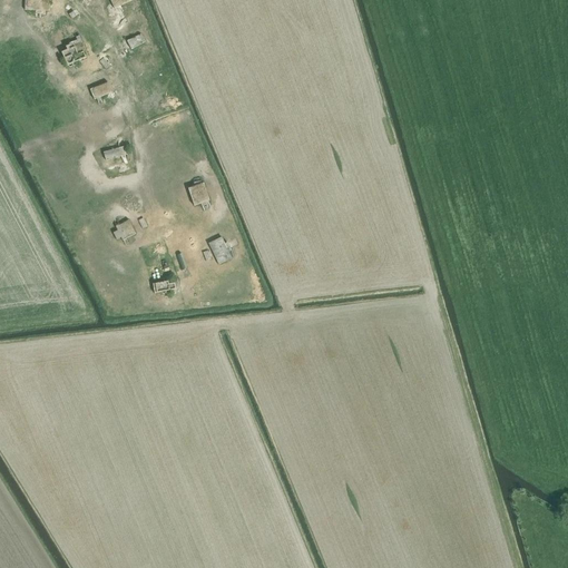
[(23,0),(23,10),(35,11),(38,17),(43,15),(42,13),(48,13),(48,11),(50,11),(50,0),(23,0)]
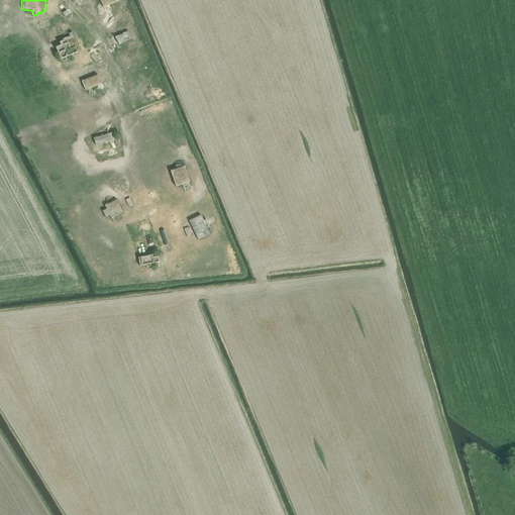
[(70,8),(64,11),(68,16),(73,13),(70,8)]
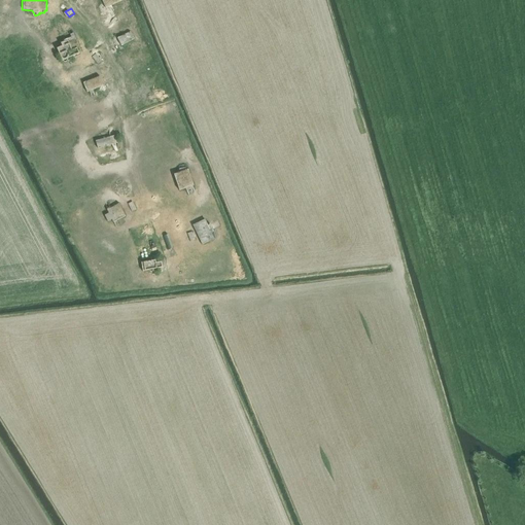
[(133,30),(117,37),(120,46),(137,39),(133,30)]
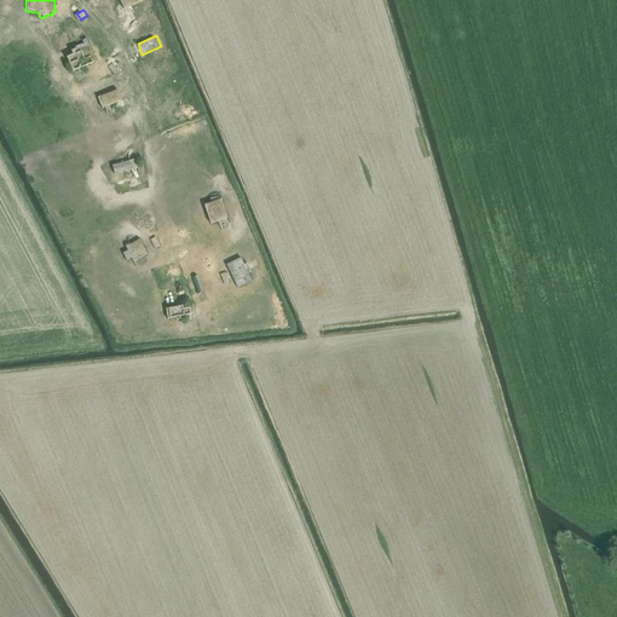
[(73,52),(65,56),(71,69),(96,59),(87,41),(70,48),(73,52)]
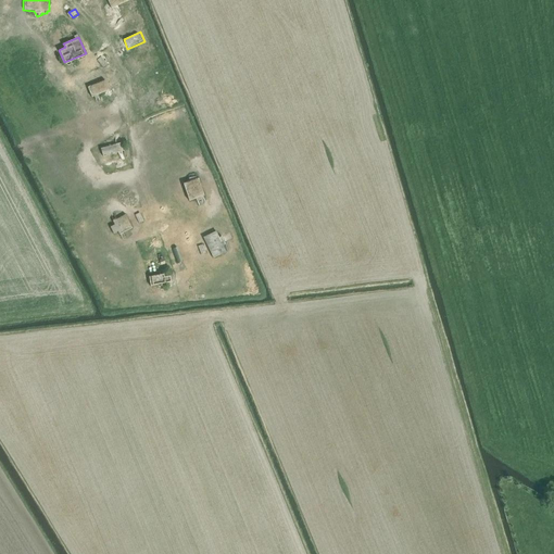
[(103,55),(99,59),(103,66),(109,64),(103,55)]
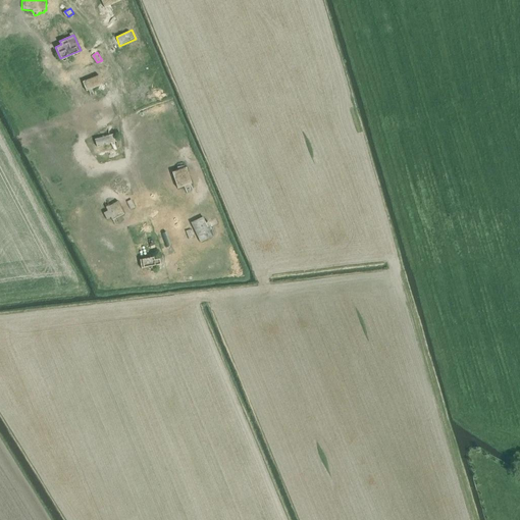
[(100,73),(80,82),(84,92),(89,90),(91,95),(94,93),(93,89),(104,84),(100,73)]
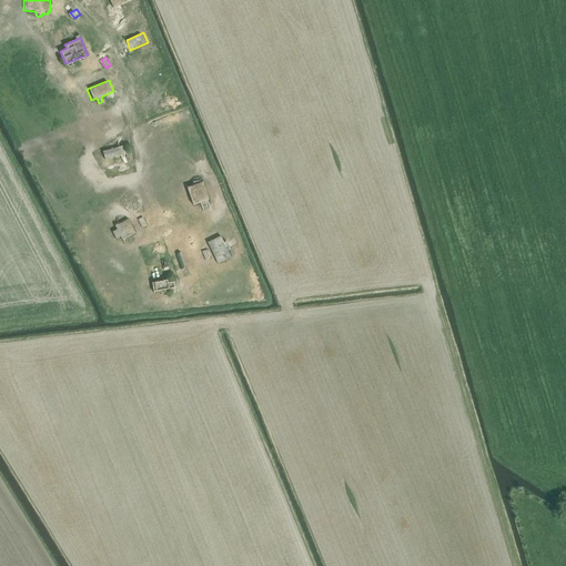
[(124,144),(102,150),(105,162),(128,157),(124,144)]
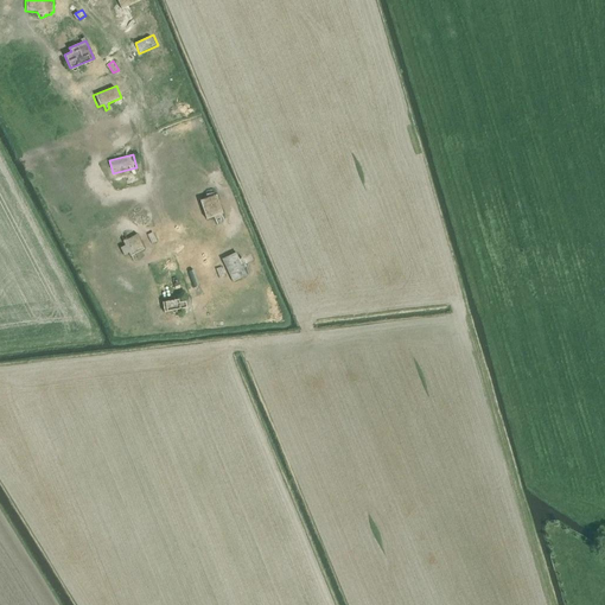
[(208,217),(214,215),(217,218),(218,218),(216,216),(222,215),(223,217),(224,216),(222,212),(223,211),(217,193),(215,195),(215,190),(214,190),(214,192),(209,193),(209,191),(208,192),(208,197),(201,199),(208,217)]
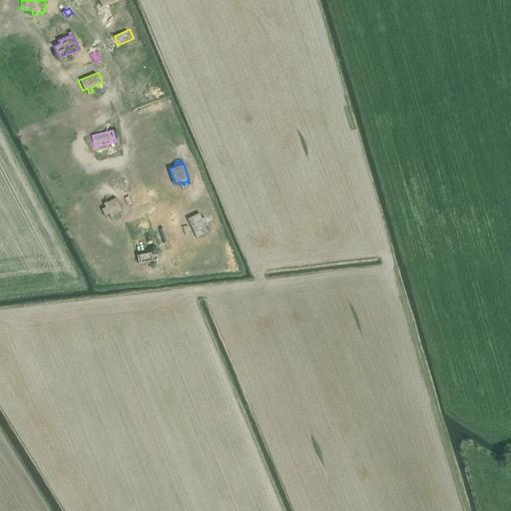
[(128,194),(124,197),(128,204),(132,202),(128,194)]
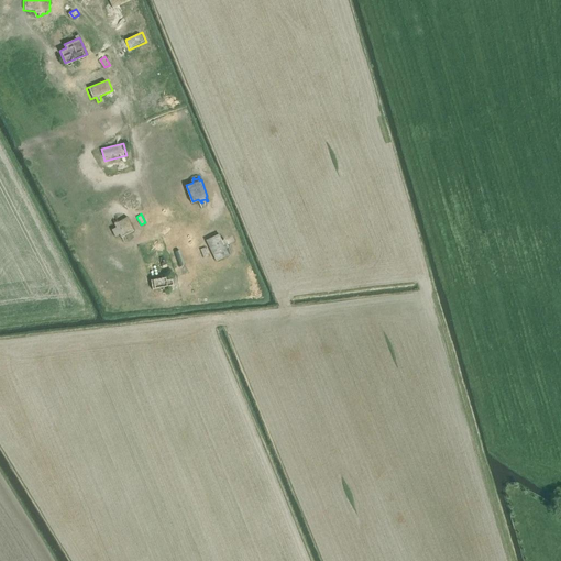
[(116,226),(109,229),(114,239),(121,237),(123,241),(129,239),(127,234),(135,229),(128,215),(113,221),(116,226)]
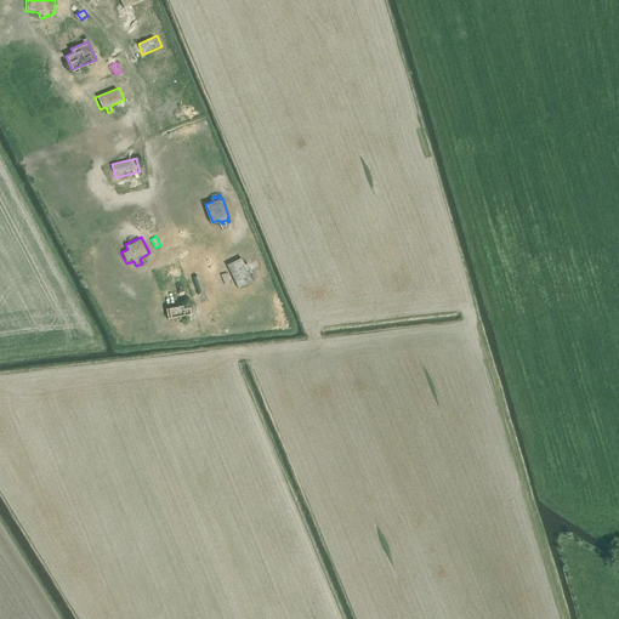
[(240,256),(226,263),(238,288),(253,279),(249,273),(253,271),(248,262),(245,265),(240,256)]
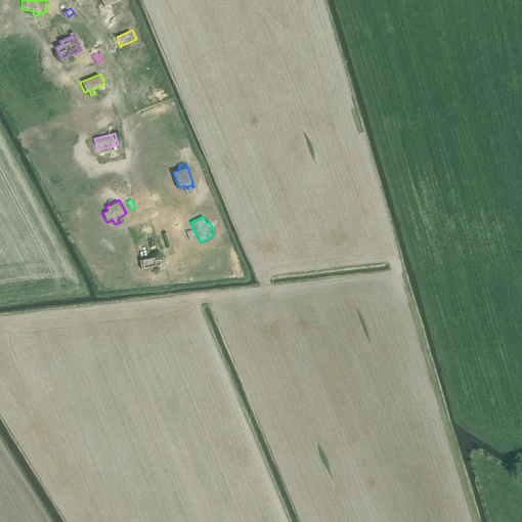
[(164,255),(160,256),(160,255),(159,255),(159,256),(155,256),(154,252),(153,252),(154,255),(150,256),(149,252),(149,256),(148,257),(140,259),(139,260),(140,267),(141,267),(146,267),(146,268),(146,269),(147,269),(148,269),(149,268),(150,267),(150,266),(151,267),(153,274),(154,274),(153,269),(156,269),(157,273),(157,269),(162,268),(161,265),(166,264),(164,255)]
